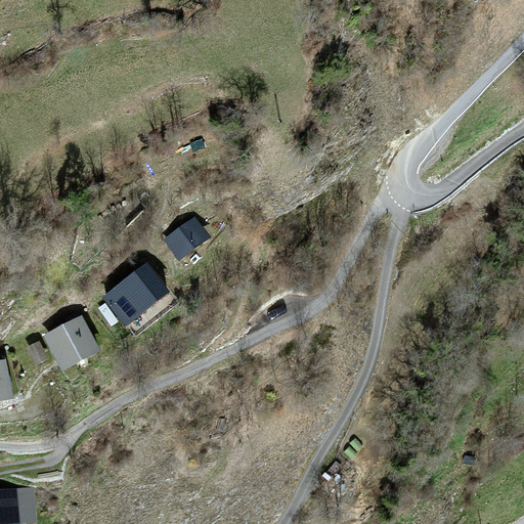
[(195,217),(165,239),(179,259),(210,236),(195,217)]
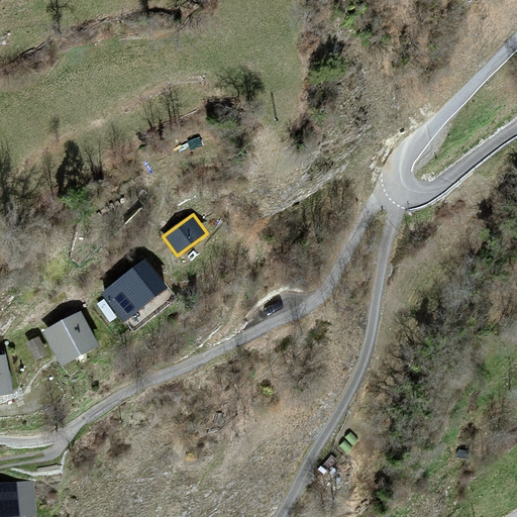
[(145,260),(102,293),(123,321),(167,287),(145,260)]
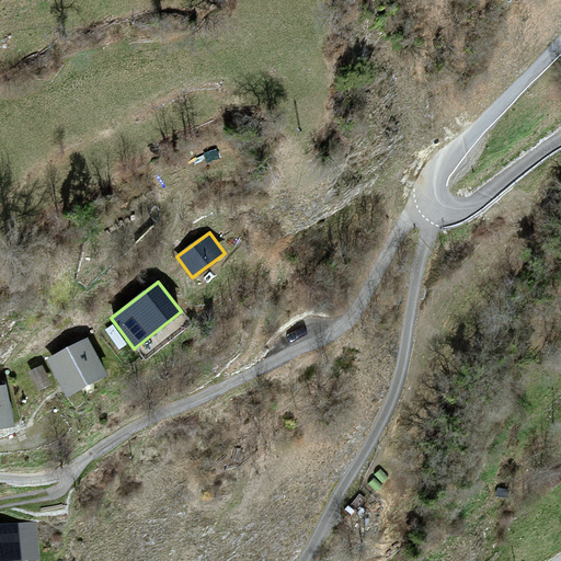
[(88,339),(48,358),(67,396),(107,376),(88,339)]
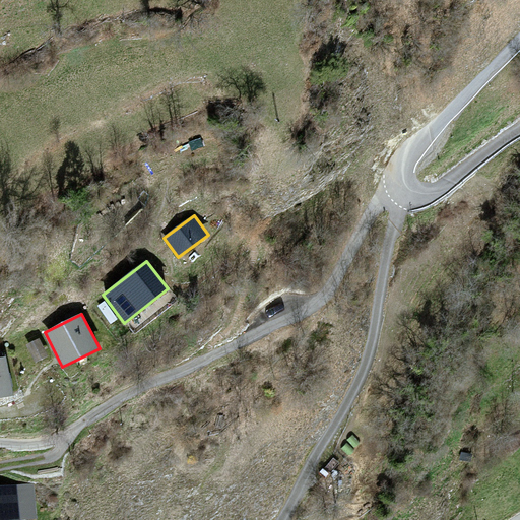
[(40,338),(26,344),(36,363),(49,356),(40,338)]
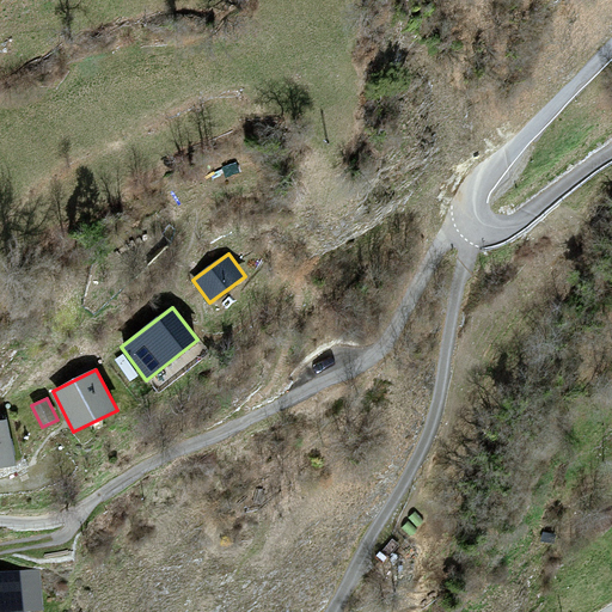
[(0,421),(0,467),(16,465),(6,420),(0,421)]
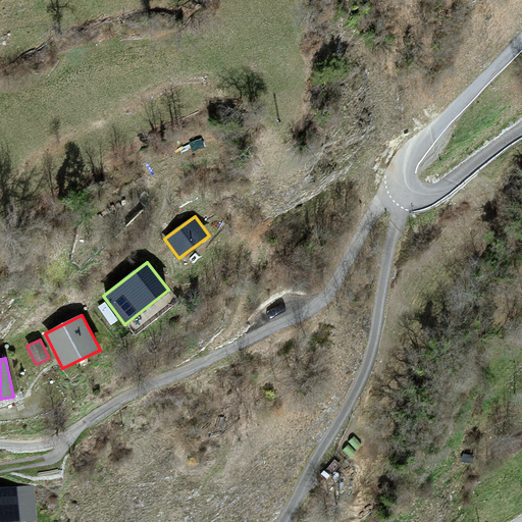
[(33,486),(0,487),(0,521),(35,520),(33,486)]
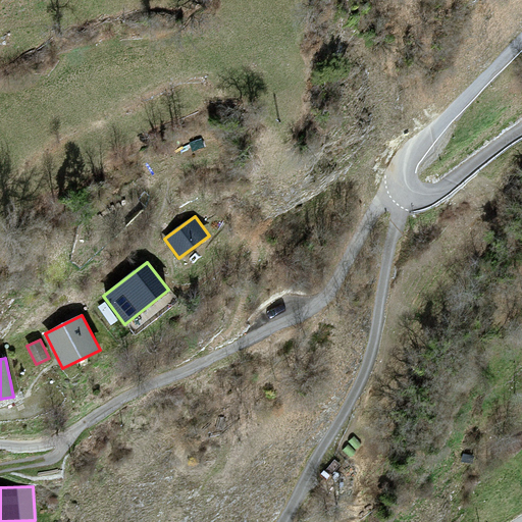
All buildings are outlined.
